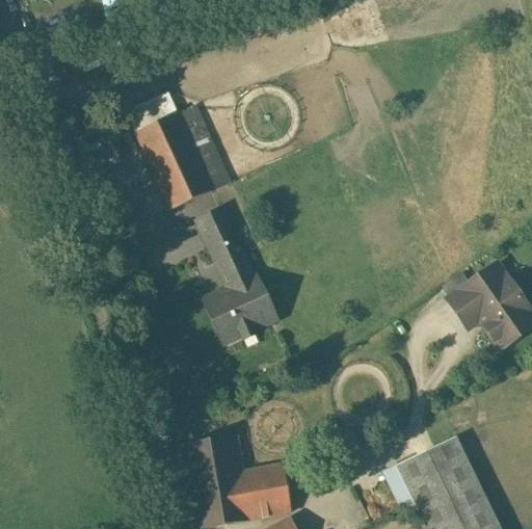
[(230,185),(193,105),(179,111),(169,90),(126,110),(170,211),(230,185)]
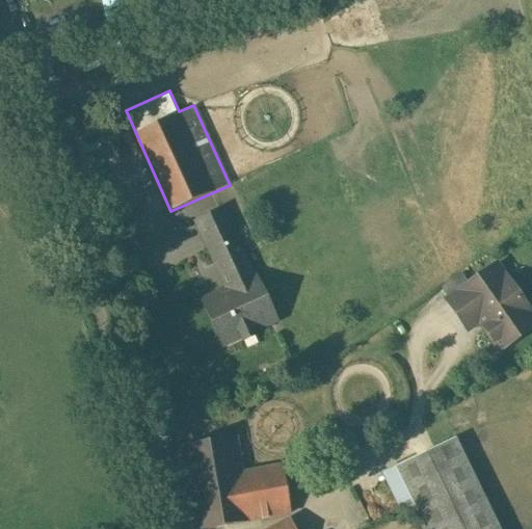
[(257,267),(225,203),(192,218),(224,287),(201,298),(223,346),(281,319),(257,267)]
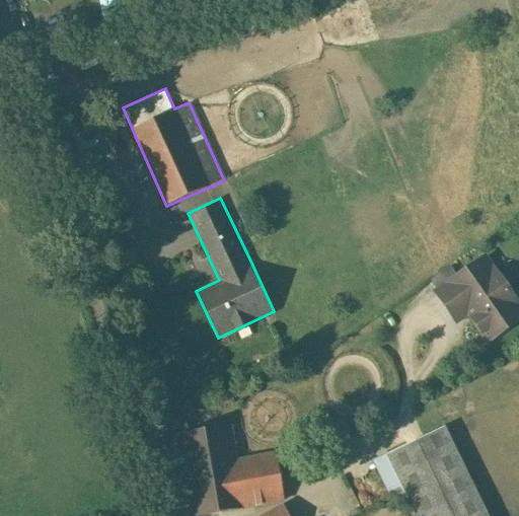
[(518,320),(518,298),(486,250),(431,288),(455,322),(467,313),(488,343),(518,320)]
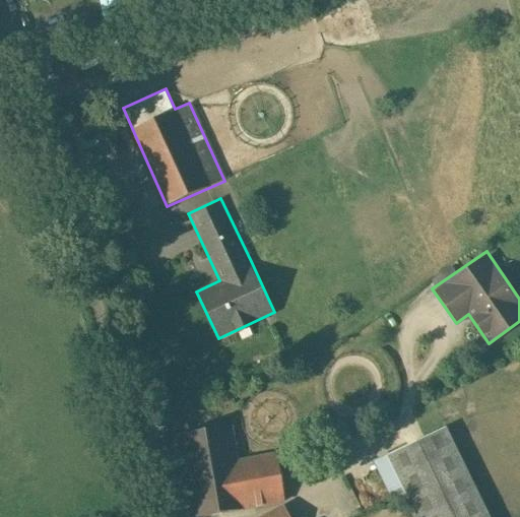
[(238,458),(231,424),(175,434),(189,516),(191,516),(284,500),(275,451),(238,458)]
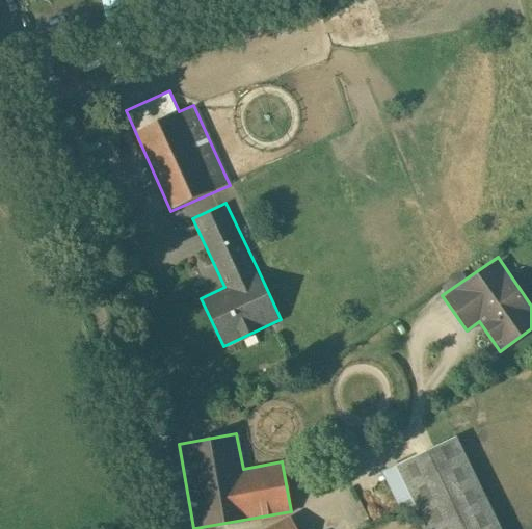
[(501,528),(456,434),(395,465),(426,528),(501,528)]
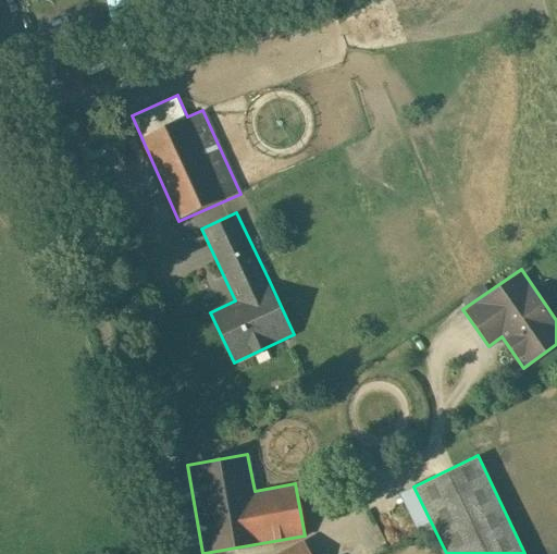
[(309,553),(302,540),(276,553),(309,553)]
